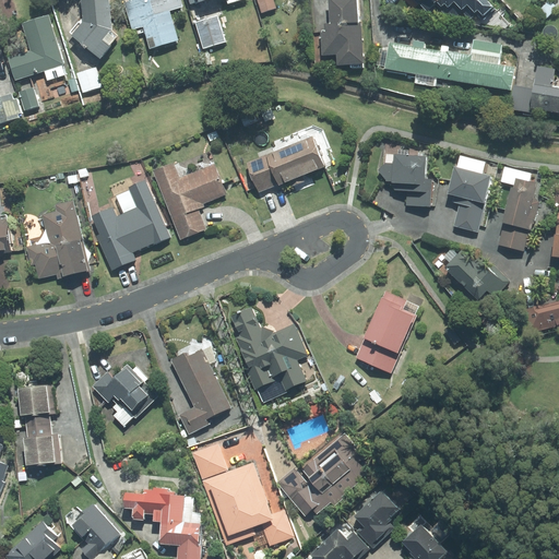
[(111,31),(108,0),(81,0),(82,18),(70,33),(99,57),(118,36),(111,31)]
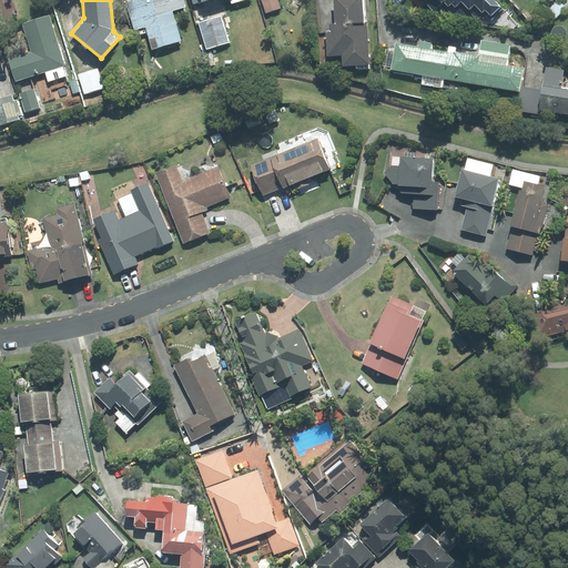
[(145,27),(138,0),(133,0),(125,2),(134,30),(145,27)]
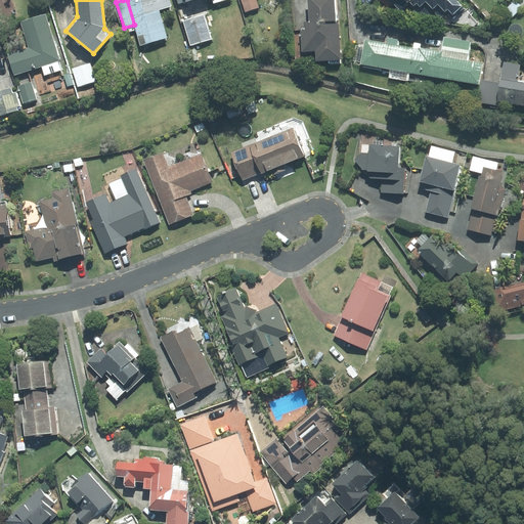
[(127,0),(134,25),(140,45),(167,37),(159,9),(171,6),(169,0),(127,0)]
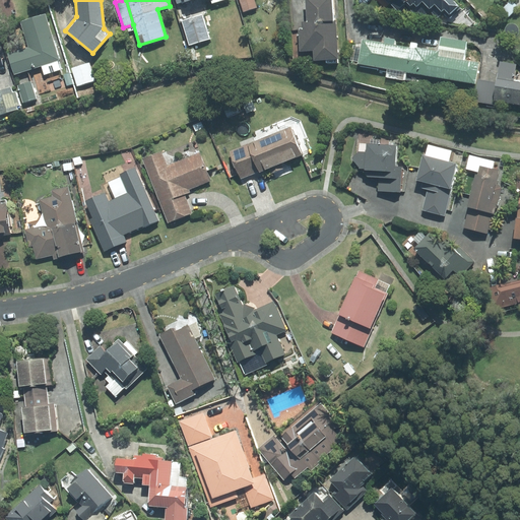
[(256,7),(253,0),(240,0),(244,11),(256,7)]
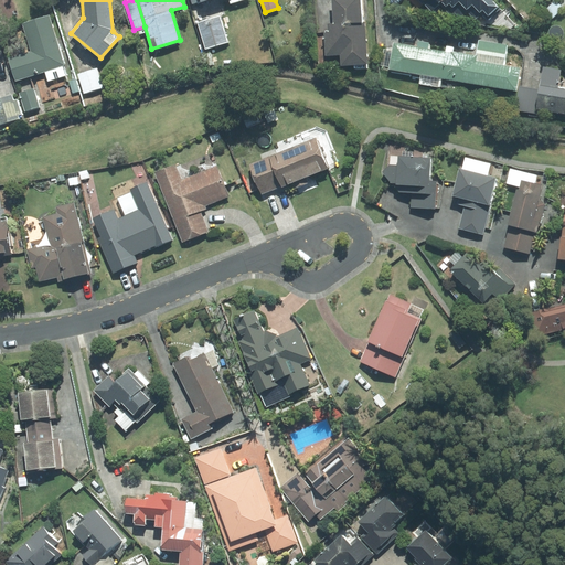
[(324,32),(326,55),(341,54),(341,65),(368,64),(365,23),(362,23),(360,0),(331,0),(333,23),(329,23),(329,32),(324,32)]
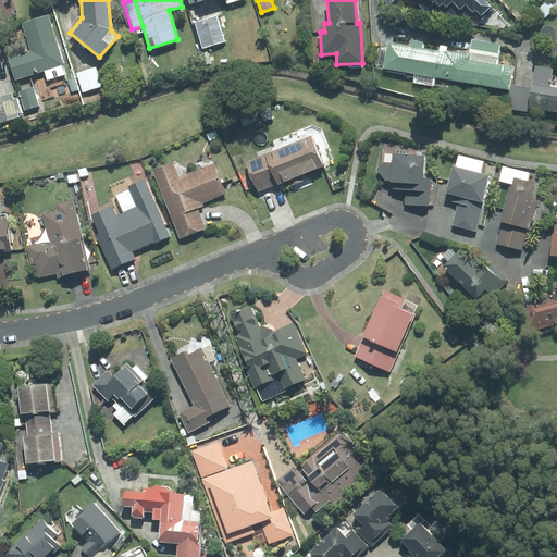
[(413,0),(425,12),(428,10),(437,0),(413,0)]
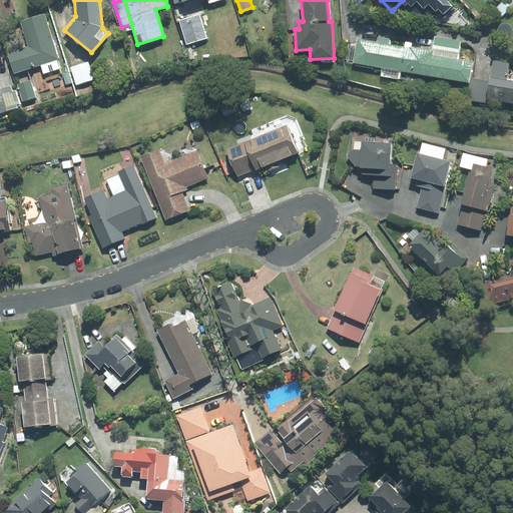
[(403,0),(394,9),(400,15),(405,10),(410,15),(413,12),(418,17),(424,11),(431,19),(437,12),(443,19),(454,8),(446,0),(403,0)]
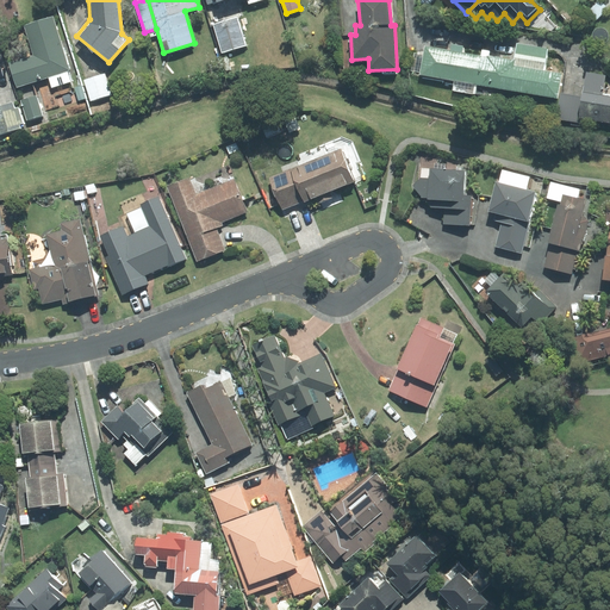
[(593,24),(609,7),(609,4),(607,0),(598,0),(584,14),(593,24)]
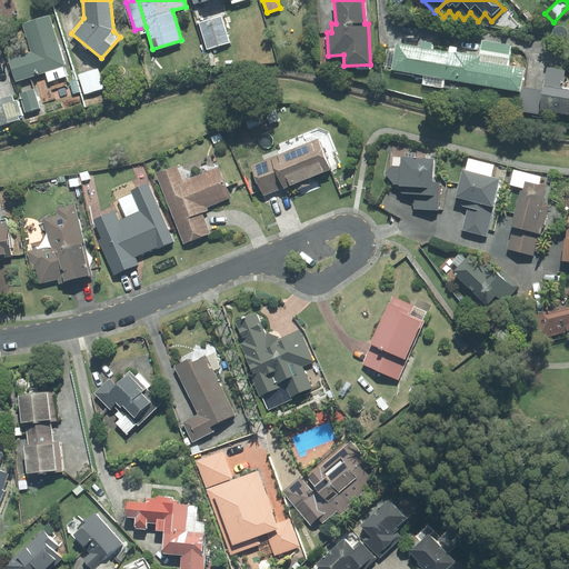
[(9,59),(16,81),(46,71),(49,81),(66,77),(62,67),(65,66),(50,17),(23,25),(32,52),(9,59)]
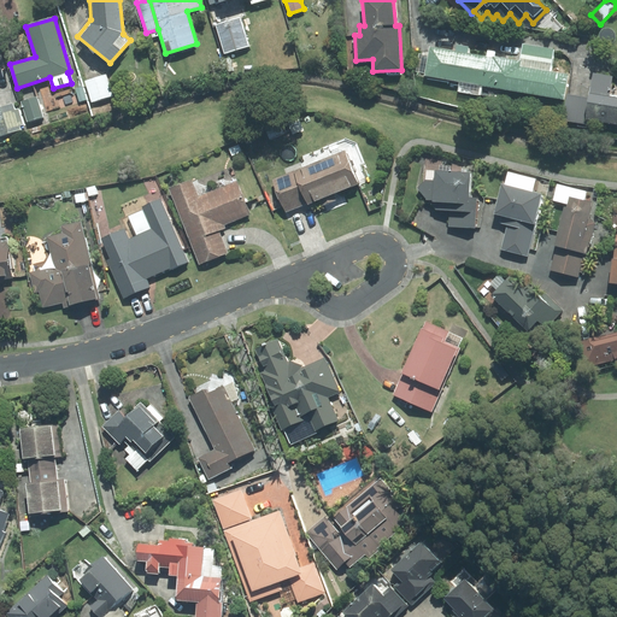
[(240,18),(216,25),(224,53),(248,46),(240,18)]
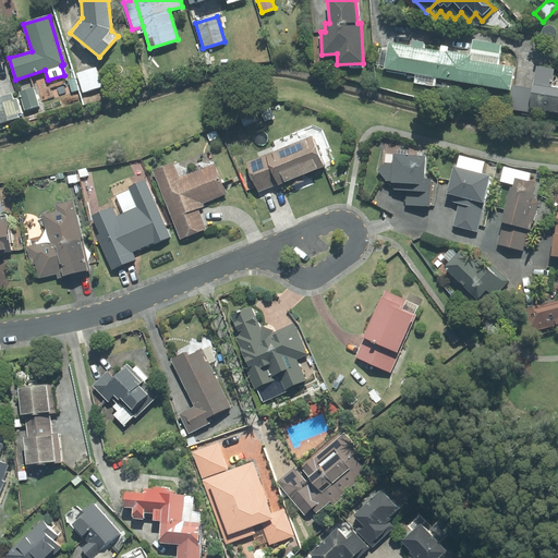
[(444,79),(448,51),(423,47),(424,41),(411,39),(410,46),(388,41),(384,69),(416,73),(414,82),(435,86),(436,77),(444,79)]
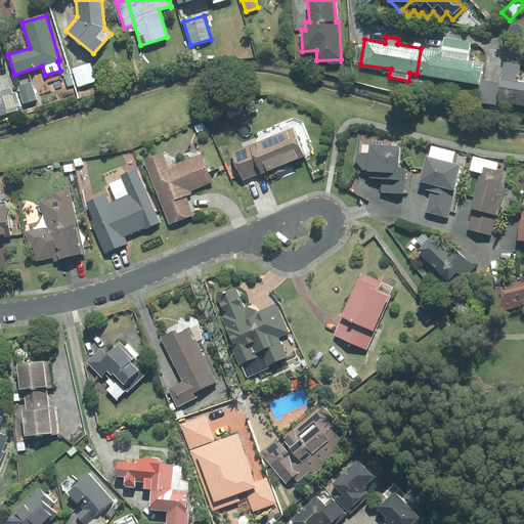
[(470,42),(444,37),(441,51),(421,48),(417,74),(479,84),(482,63),(467,60),(470,42)]
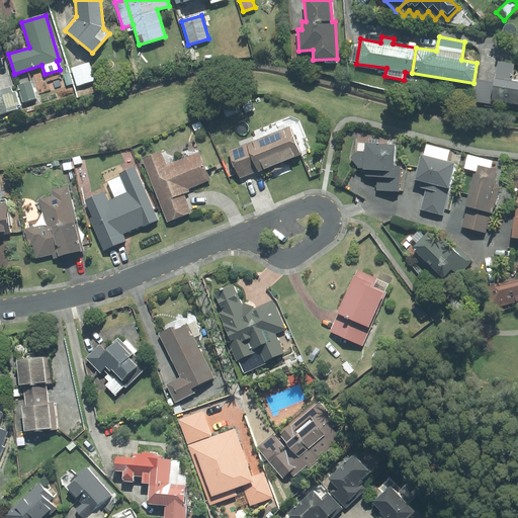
[(517,80),(512,79),(515,64),(498,61),(494,83),(477,80),(472,100),(493,103),(493,100),(517,104),(517,80)]
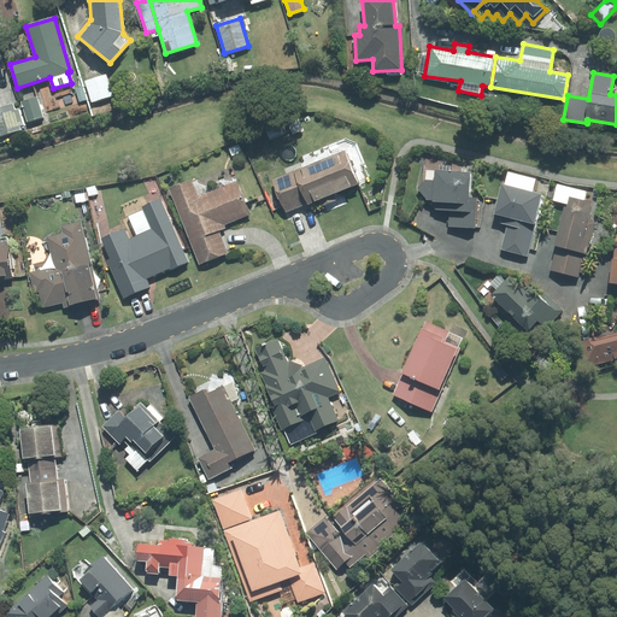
[(106,75),(84,81),(92,103),(113,95),(106,75)]
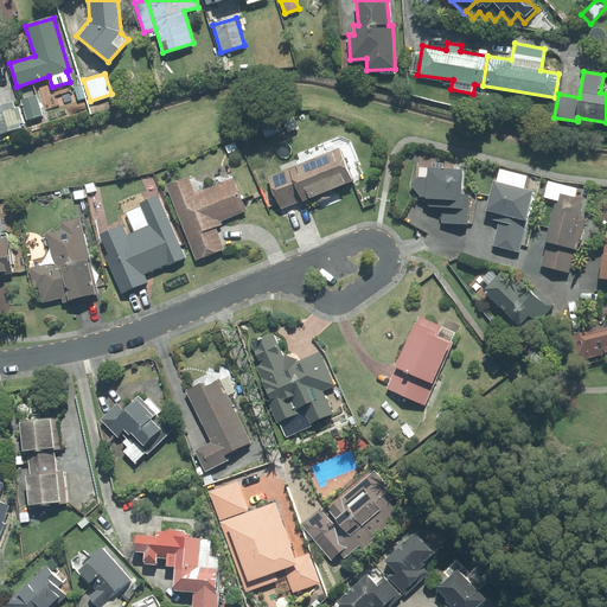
[(36,95),(20,100),(26,120),(42,115),(36,95)]
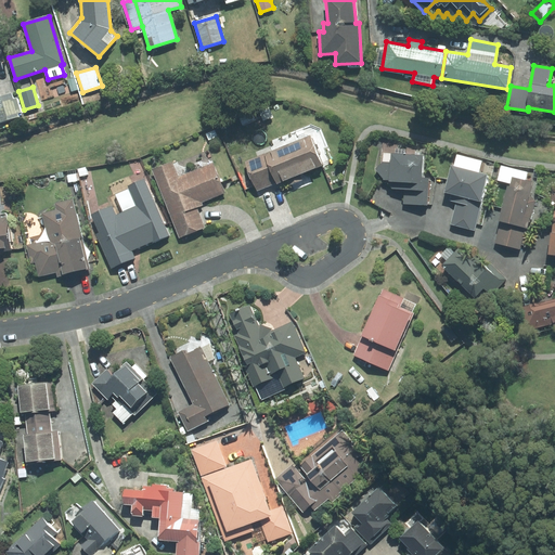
[(11,93),(0,95),(0,121),(18,117),(17,113),(21,112),(16,98),(13,99),(11,93)]
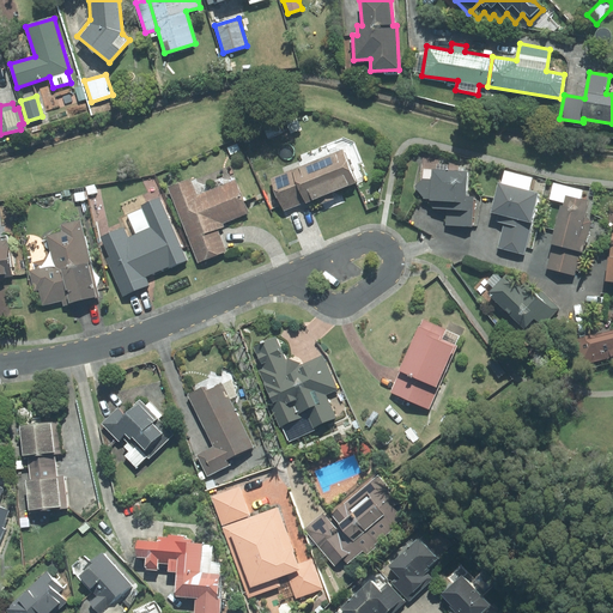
[(291,170),(304,202),(369,177),(354,143),(344,138),(298,156),(302,165),(291,170)]
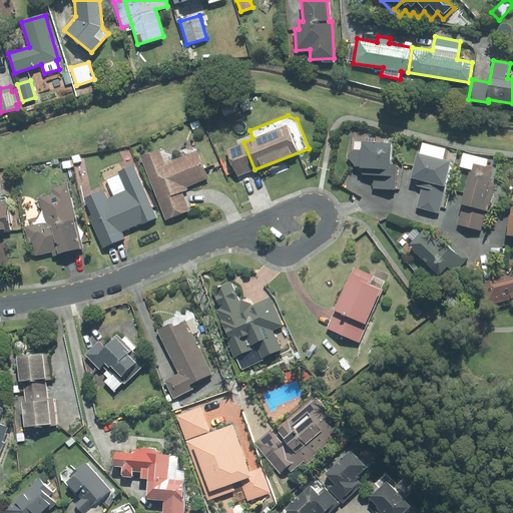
[(237,176),(254,169),(243,142),(226,148),(237,176)]
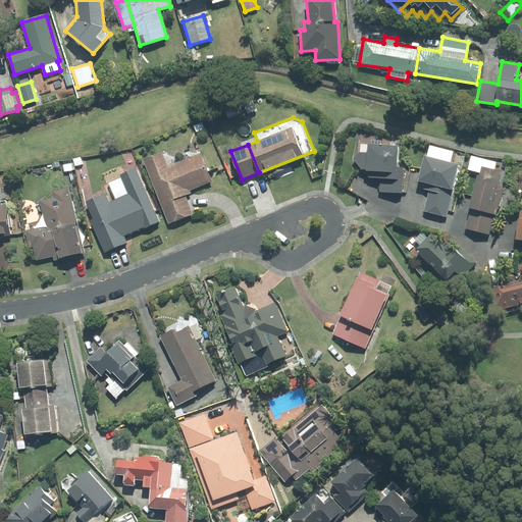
[(360,152),(353,159),(361,168),(365,169),(365,173),(369,177),(380,178),(379,192),(402,193),(404,167),(396,167),(398,147),(368,145),(368,153),(360,152)]
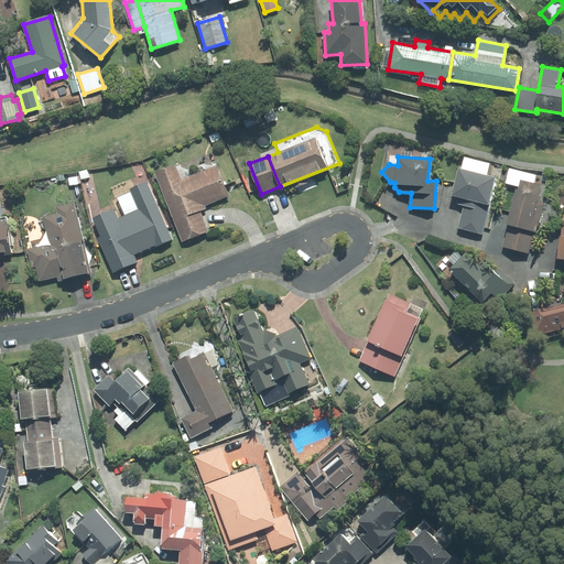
[(490,164),(465,158),(462,169),(458,167),(452,195),(458,197),(457,204),(464,205),(458,228),(483,234),(497,179),(487,175),(490,164)]
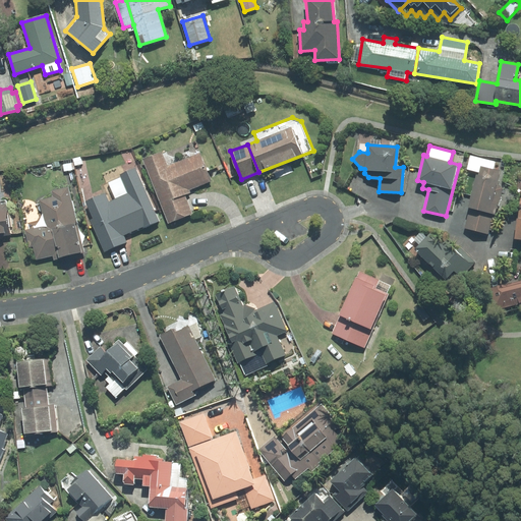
[(162,153),(142,160),(161,205),(185,194),(190,192),(189,190),(212,181),(200,154),(167,167),(162,153)]
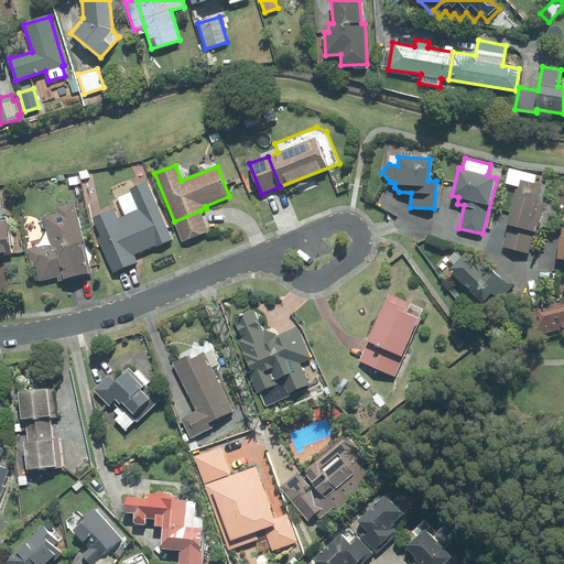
[(539,198),(541,184),(534,183),(537,175),(509,169),(506,184),(517,186),(507,225),(508,225),(503,247),(529,253),(533,231),(535,231),(544,204),(539,198)]
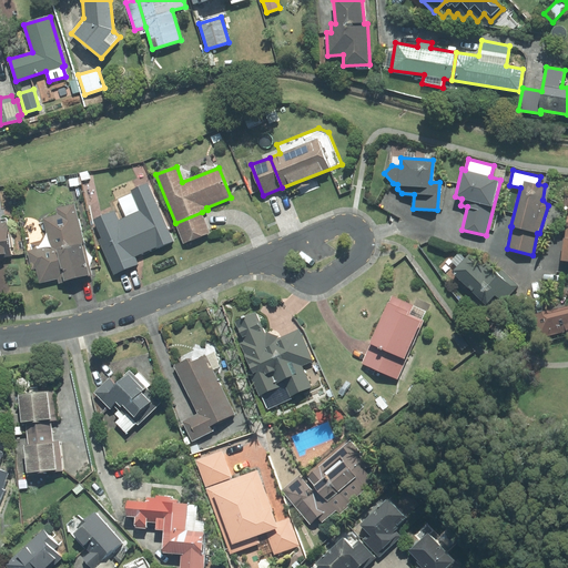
[(172,241),(148,184),(131,191),(132,193),(118,199),(125,217),(119,220),(115,210),(93,220),(101,237),(98,240),(113,276),(139,265),(134,256),(172,241)]
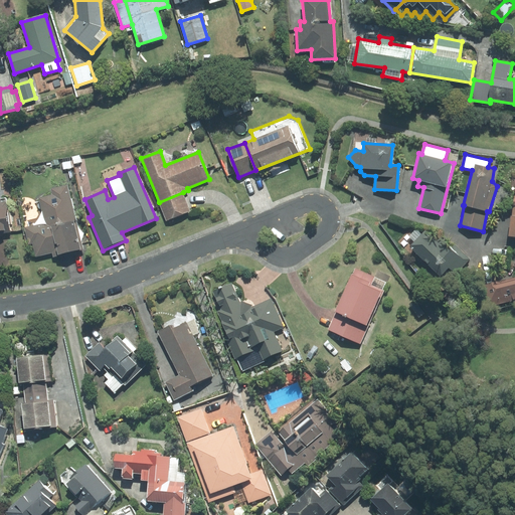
[(52,195),(38,198),(44,223),(25,227),(29,244),(32,243),(35,256),(52,252),(53,256),(83,249),(67,184),(50,188),(52,195)]
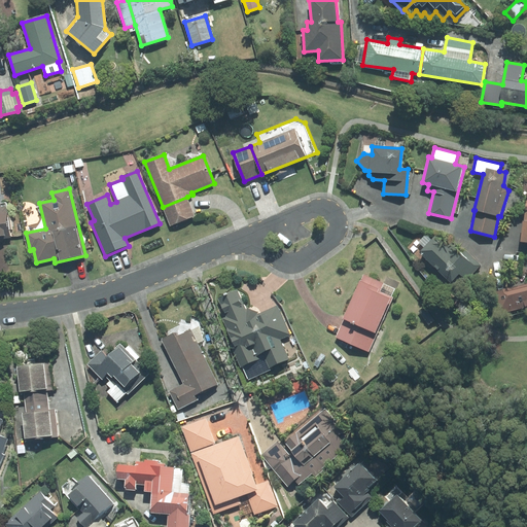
[(195,216),(187,197),(163,207),(170,226),(195,216)]
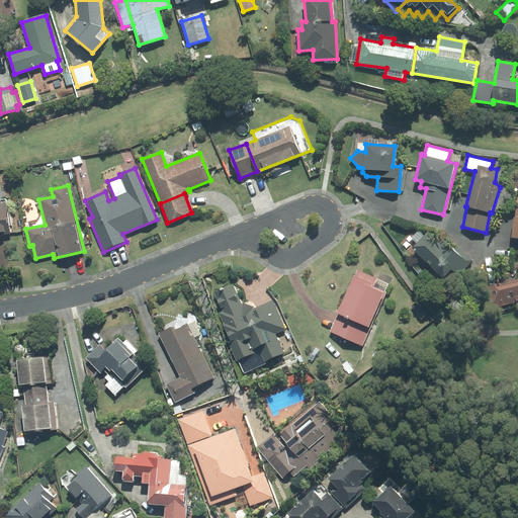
[(0,234),(9,234),(8,226),(11,225),(9,204),(7,204),(6,198),(0,199),(0,234)]
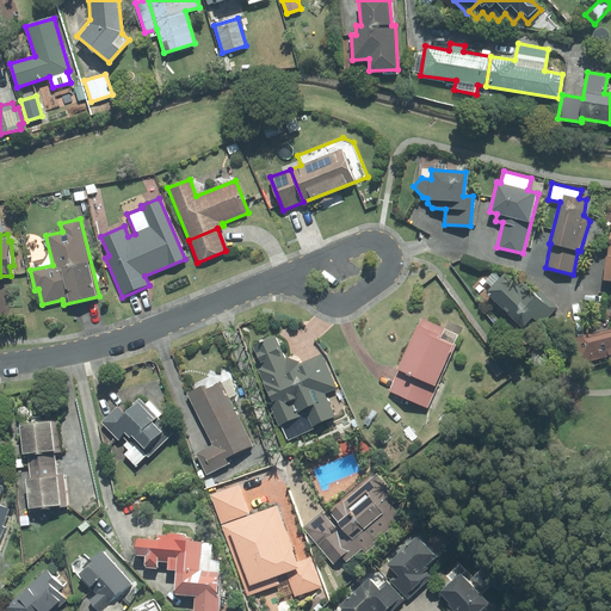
[(542,323),(557,308),(539,291),(535,295),(513,275),(505,273),(498,281),(492,275),(486,281),(492,287),(487,292),(523,325),(532,315),(542,323)]
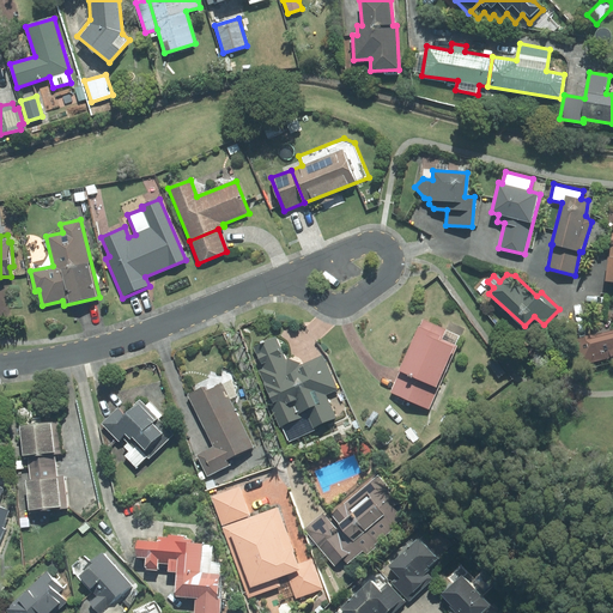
[(588,334),(575,338),(581,365),(612,357),(612,313),(612,314),(612,315),(612,331),(589,337),(588,334)]
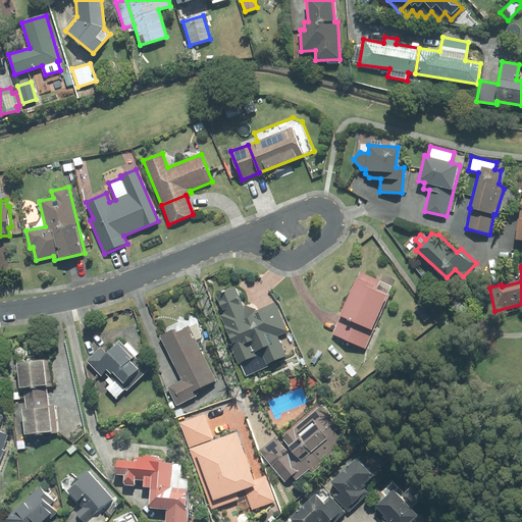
[(392,286),(360,272),(341,316),(373,331),(389,295),(387,295),(392,286)]
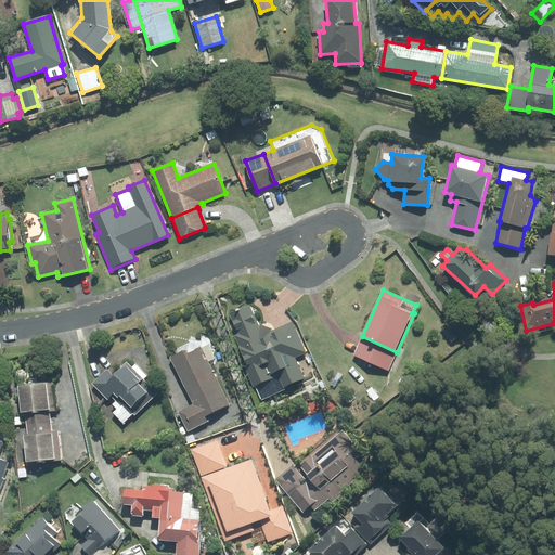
[(249,305),(229,314),(237,333),(233,335),(246,363),(243,364),(254,387),(256,386),(262,400),(285,389),(284,387),(304,378),(295,357),(305,352),(292,322),(275,330),(258,324),(249,305)]
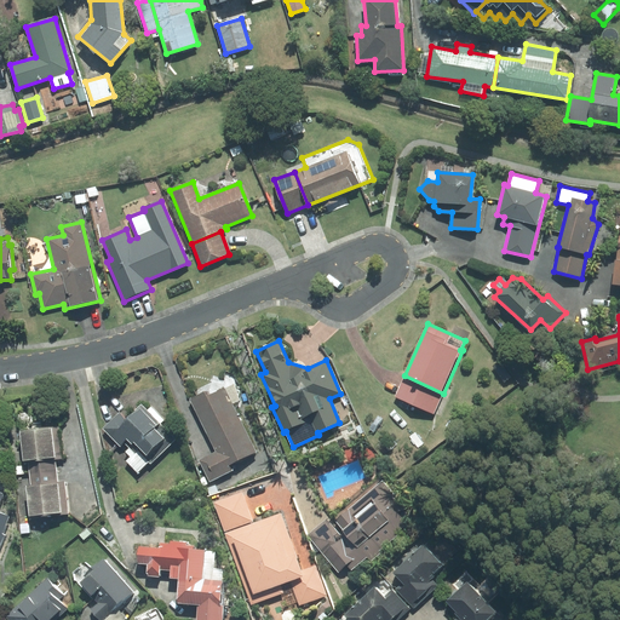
[(434,414),(443,394),(405,375),(395,396),(434,414)]
